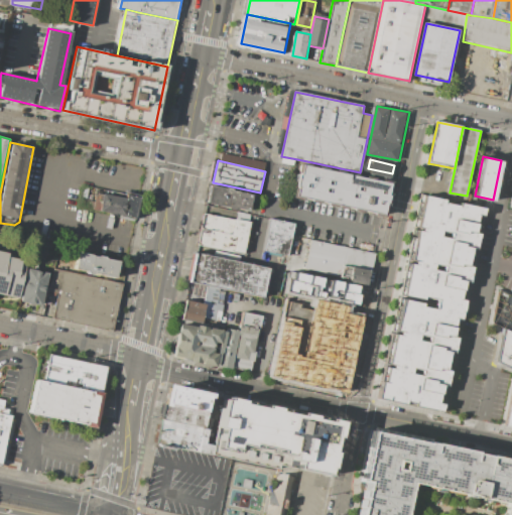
[(298,162),(291,196),(384,216),(391,182),(298,162)]
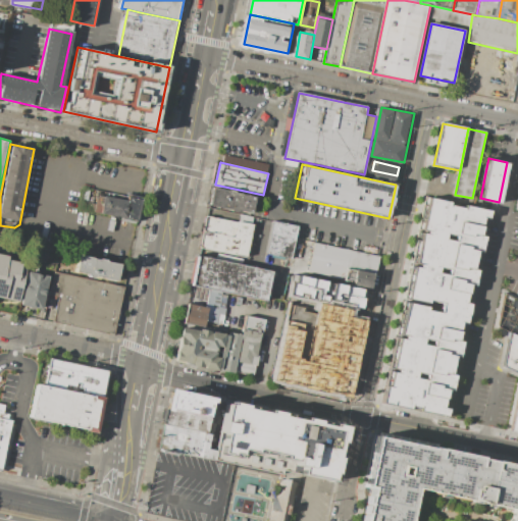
[(215,187),(257,196),(254,212),(211,203),(215,187)]
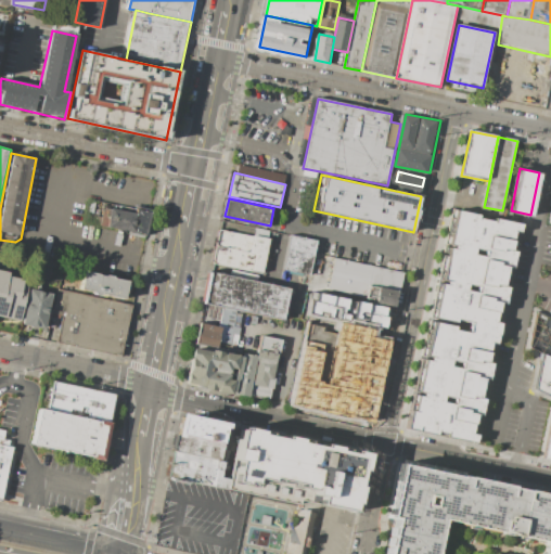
[(456,205),(410,426),(481,443),(522,220),(508,217),(483,211),(456,205)]
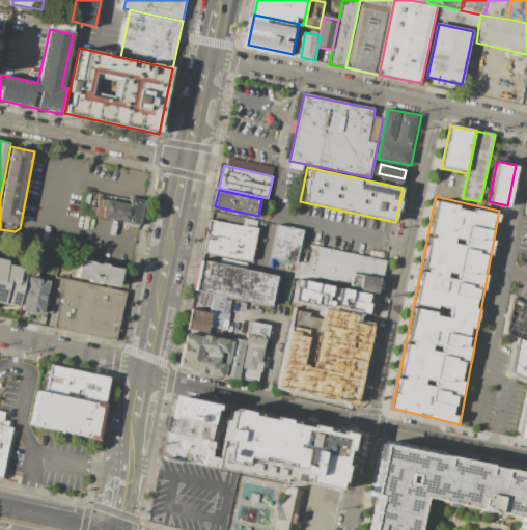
[(143,225),(147,202),(133,199),(132,204),(108,199),(107,202),(102,201),(100,207),(88,204),(87,211),(99,214),(99,215),(143,225)]
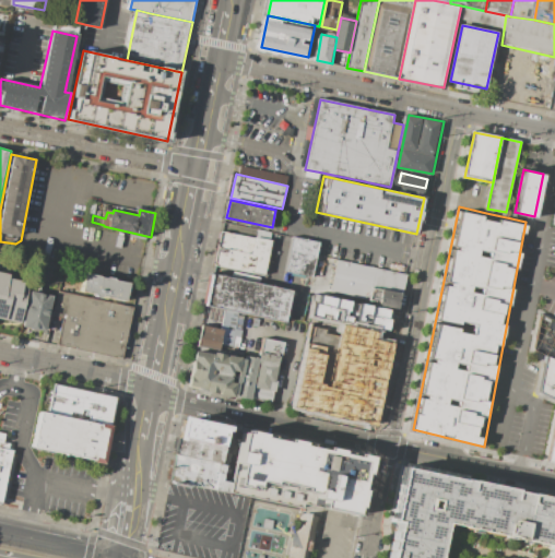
[(224,230),(273,240),(267,275),(217,265),(224,230)]
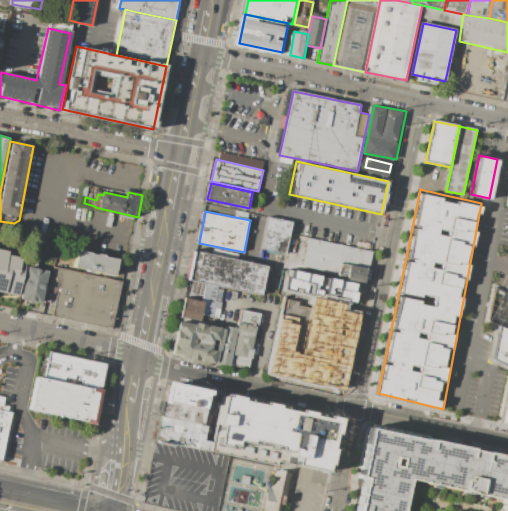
[(263,249),(288,254),(293,234),(295,222),(270,217),(263,249)]
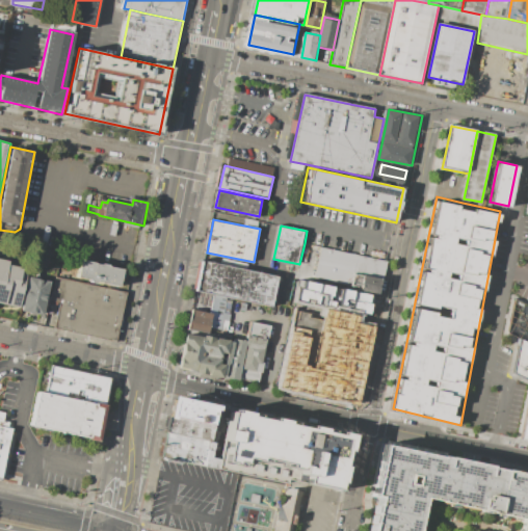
[(324,247),(317,279),(385,293),(392,263),(324,247)]
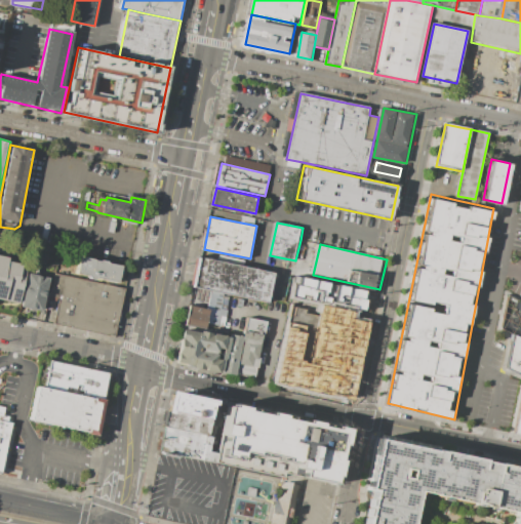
[(0,255),(31,263),(21,308),(0,303),(0,255)]
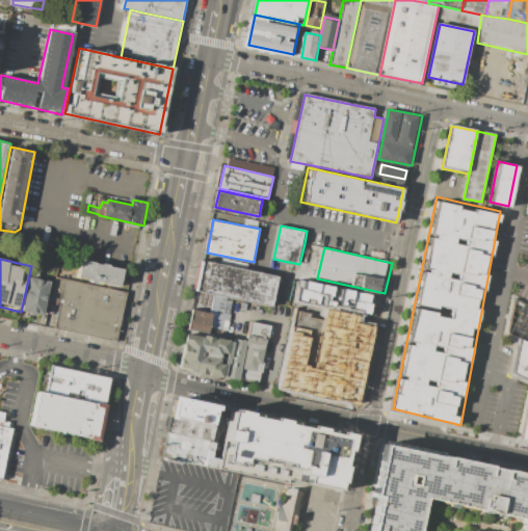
[(78,277),(82,260),(97,263),(98,264),(102,265),(103,264),(109,265),(110,266),(124,269),(121,287),(99,282),(97,284),(91,283),(90,280),(78,277)]
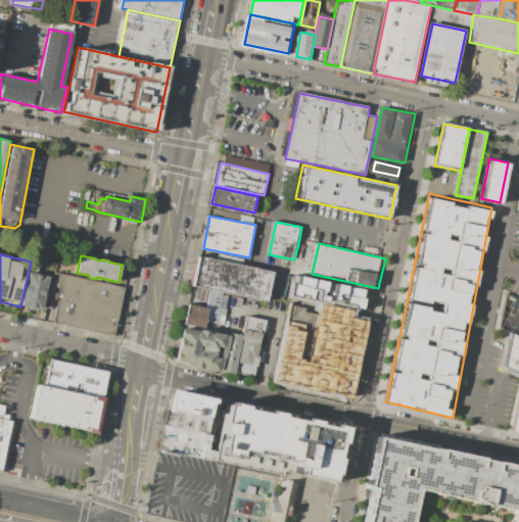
[(204,257),(198,286),(228,292),(271,301),(277,273),(204,257)]
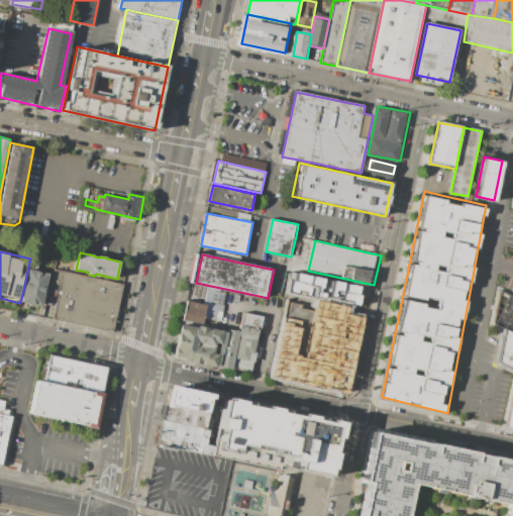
[(30,269),(50,273),(43,305),(24,301),(30,269)]
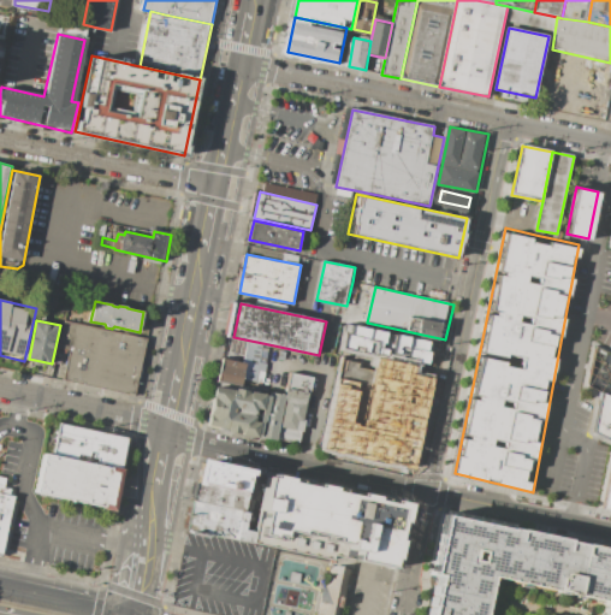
[(71,321),(154,339),(142,395),(71,379),(77,350),(66,348),(71,321)]
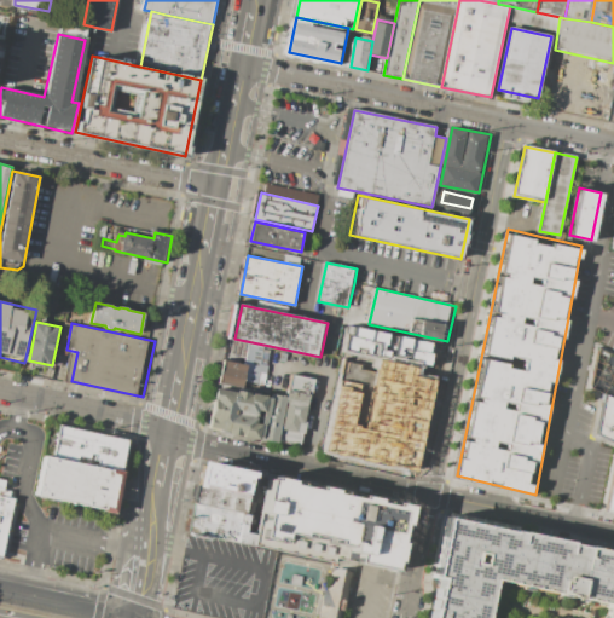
[(352,323),(346,348),(388,358),(389,353),(421,359),(420,362),(429,364),(433,352),(429,351),(430,341),(352,323)]
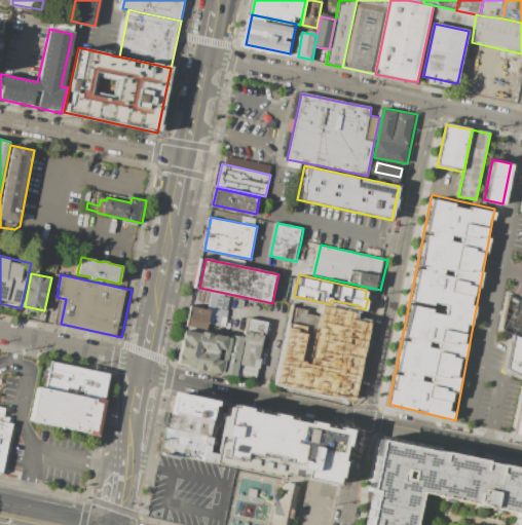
[(215,294),(227,295),(223,325),(211,324),(215,294)]
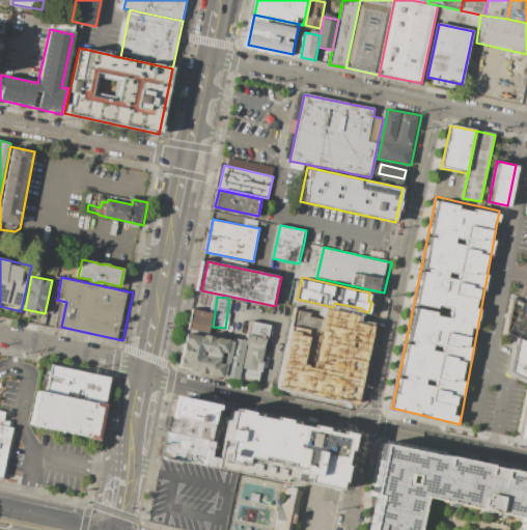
[(298,306),(326,312),(327,307),(359,314),(358,321),(375,325),(358,402),(281,386),(298,306)]
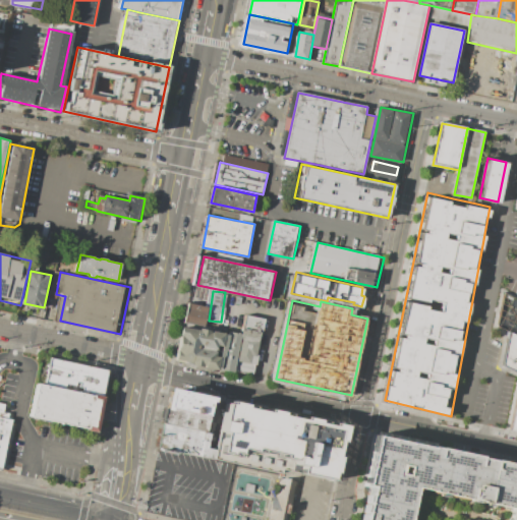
[(191,303),(210,306),(207,328),(187,324),(191,303)]
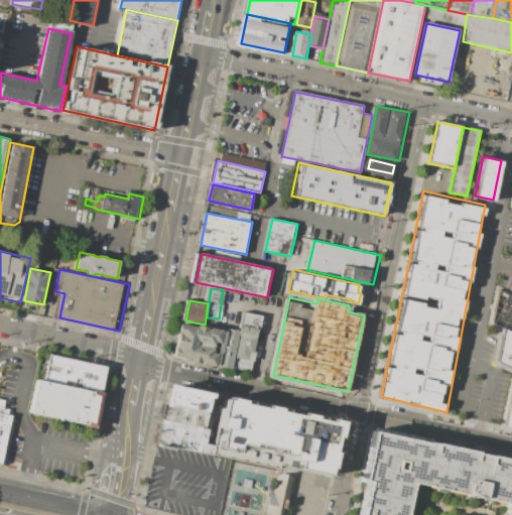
[(244,312),(241,332),(234,367),(254,371),(265,316),(244,312)]
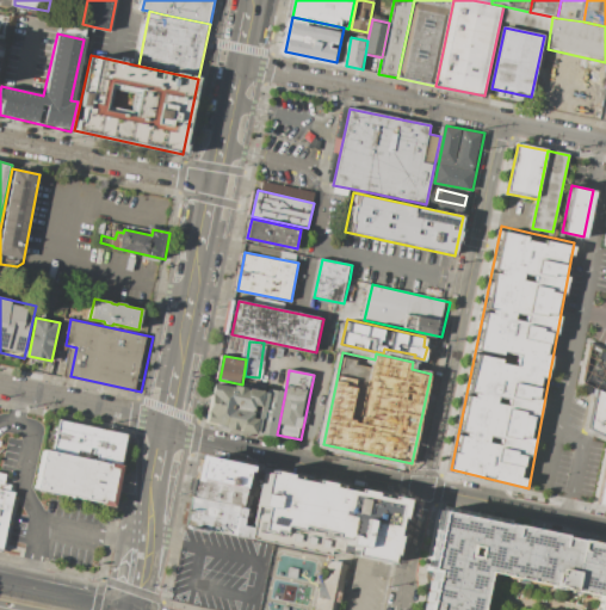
[(218,382),(257,389),(272,393),(272,389),(285,393),(277,435),(276,437),(210,425),(218,382)]
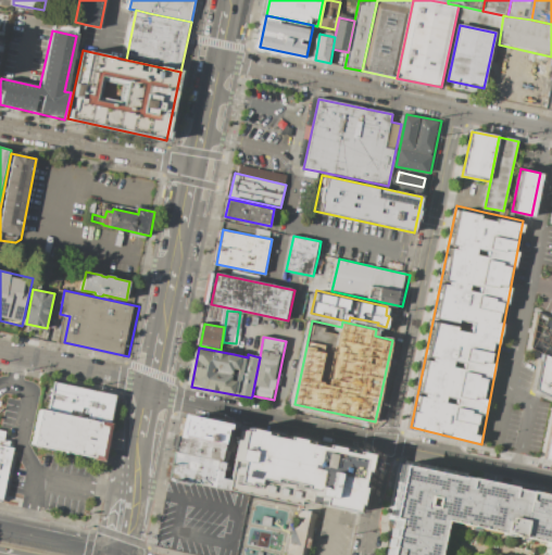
[(551,355),(546,353),(537,389),(551,395),(551,355)]
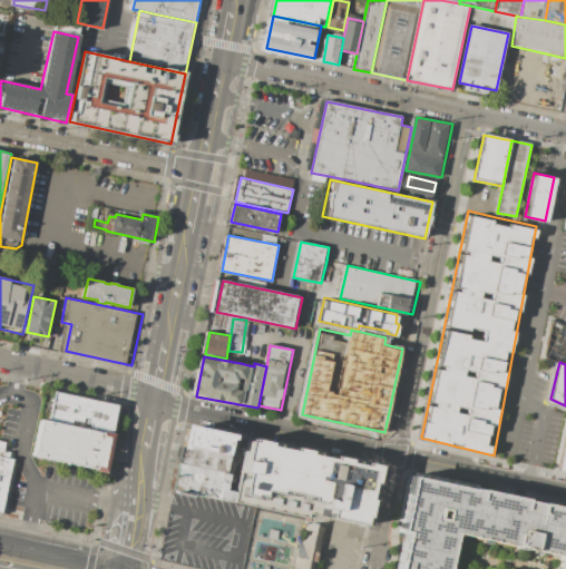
[(60,392),(54,421),(119,434),(126,405),(60,392)]
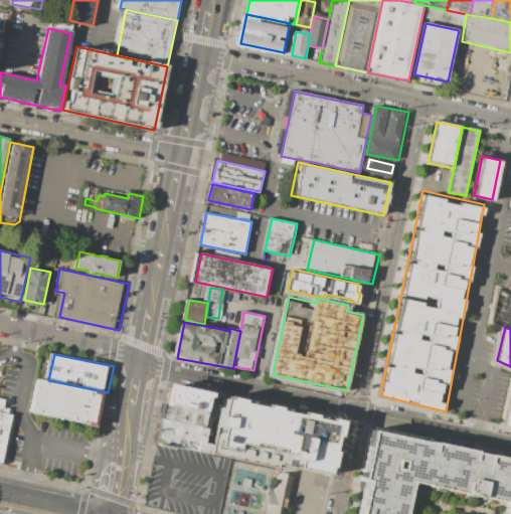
[(40,377),(48,380),(108,392),(100,429),(33,413),(40,377)]
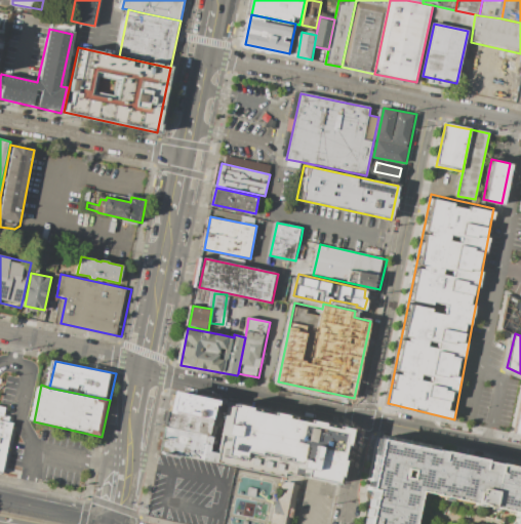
[(174,390),(218,400),(214,420),(169,410),(174,390)]
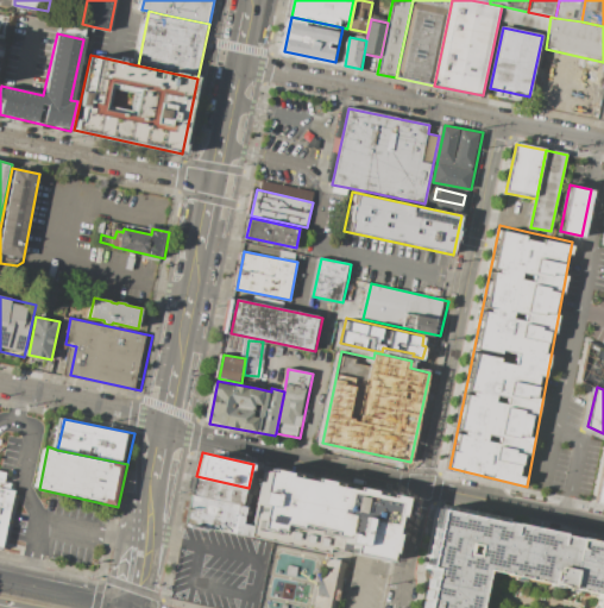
[(0,467),(8,469),(6,477),(13,478),(11,488),(17,489),(4,547),(0,546),(0,467)]
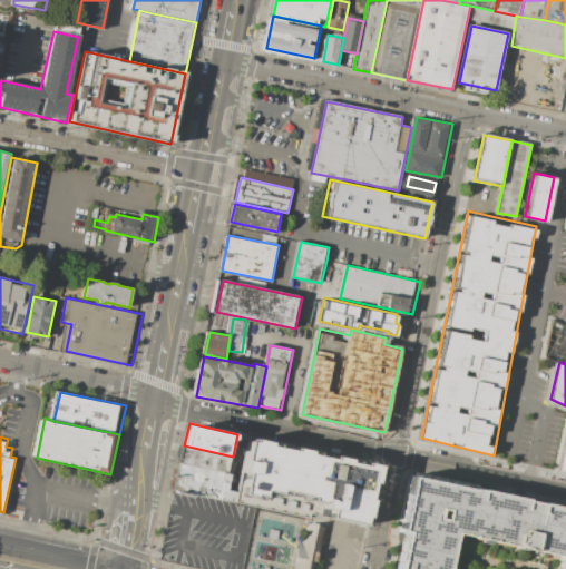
[(246,501),(250,490),(241,488),(247,457),(238,455),(242,437),(387,468),(373,528),(246,501)]
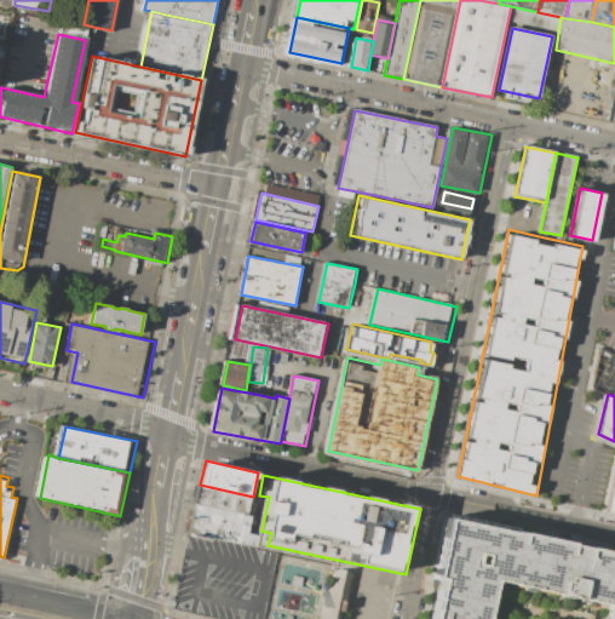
[(196,500),(200,485),(253,497),(263,498),(259,514),(196,500)]
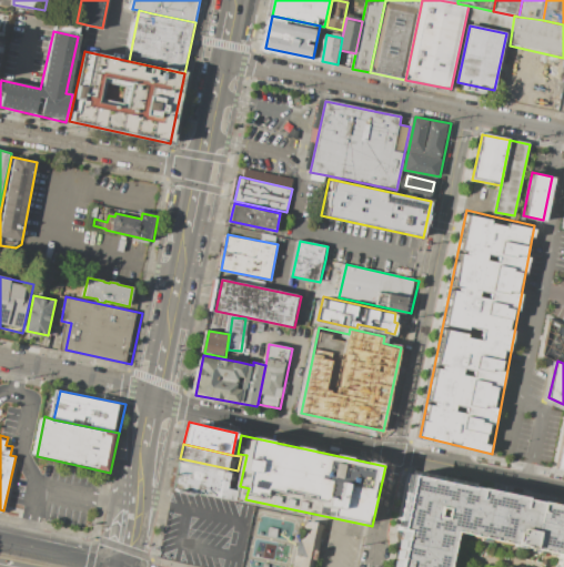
[(180,458),(173,489),(241,502),(242,493),(233,490),(238,471),(180,458)]
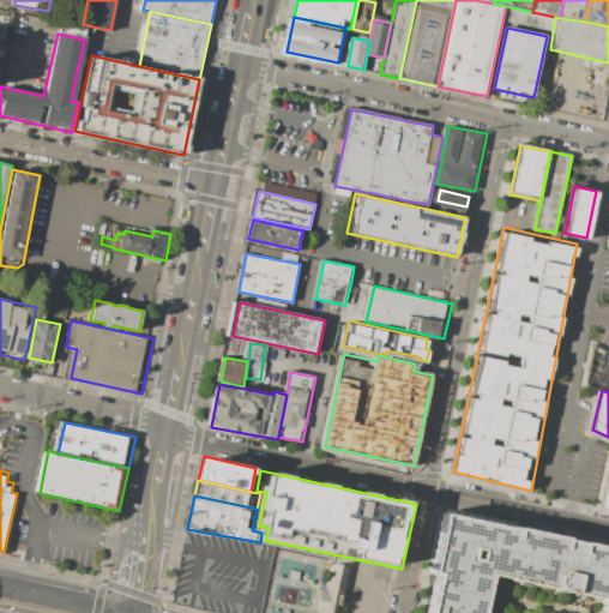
[(608,612),(428,612),(436,574),(430,572),(444,511),(608,545),(608,612)]
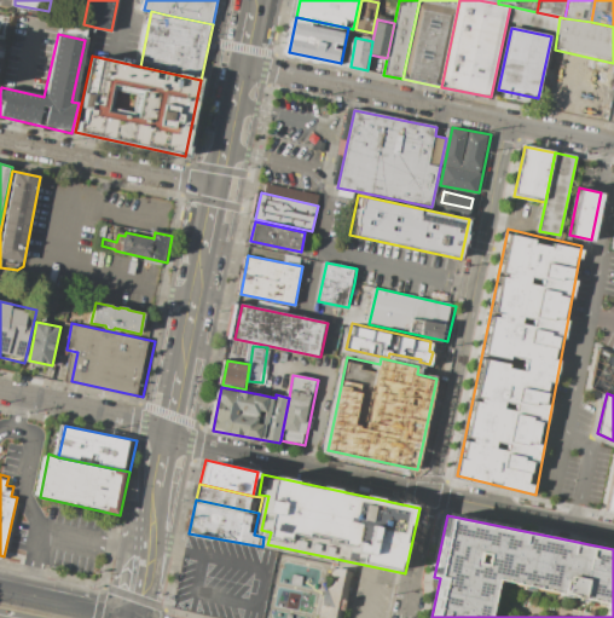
[(328,617),(340,567),(360,572),(349,617),(328,617)]
